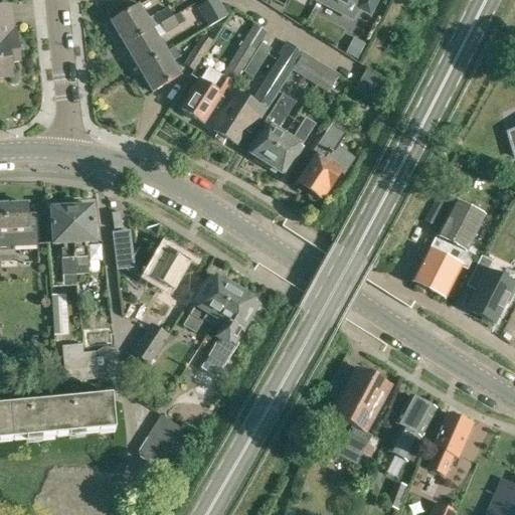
[(217,0),(216,0),(211,0),(197,8),(208,28),(227,17),(217,0)]
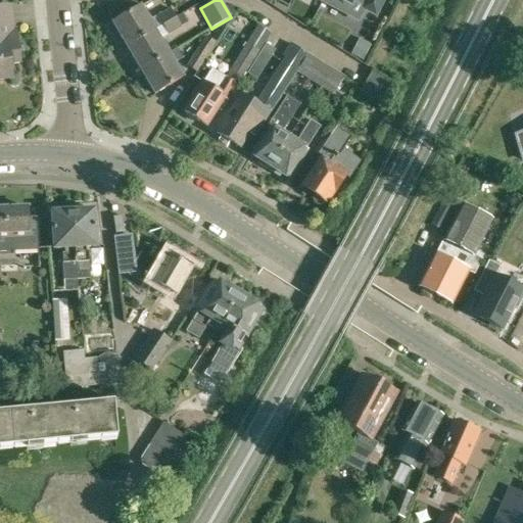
[(323,0),(322,2),(345,14),(352,0),(323,0)]
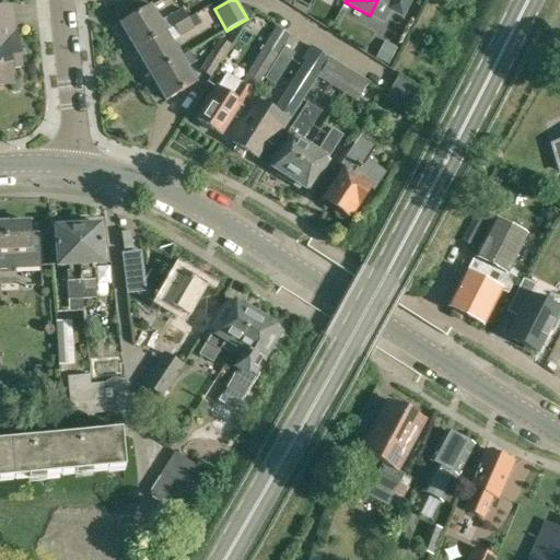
[(405,0),(397,14),(413,24),(427,0),(405,0)]
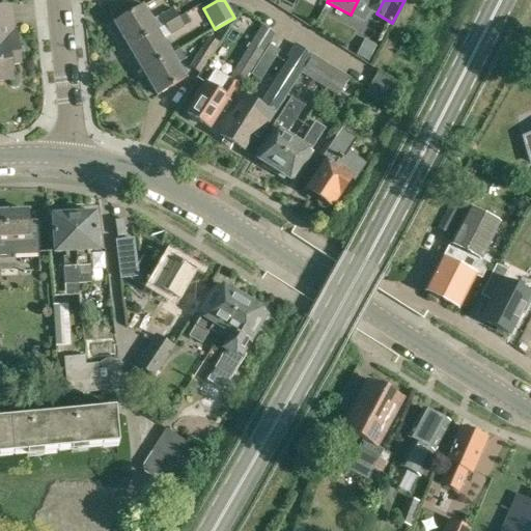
[(9,66),(19,65),(15,32),(11,32),(8,7),(0,8),(0,82),(10,81),(9,66)]
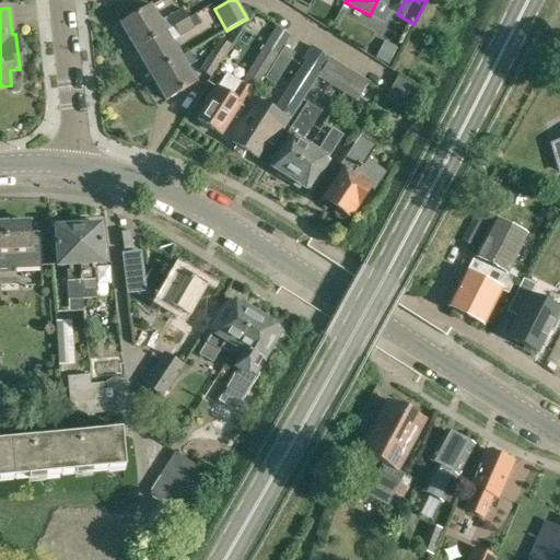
[(135,51),(187,19),(182,9),(159,23),(149,8),(119,25),(135,51)]
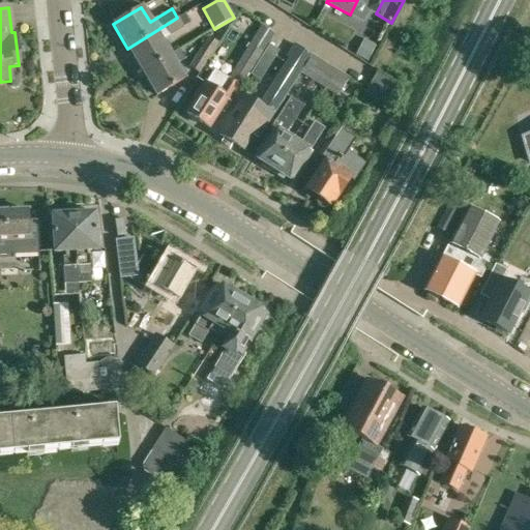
[(177,18),(127,49),(142,71),(170,55),(170,54),(162,40),(183,28),(177,18)]
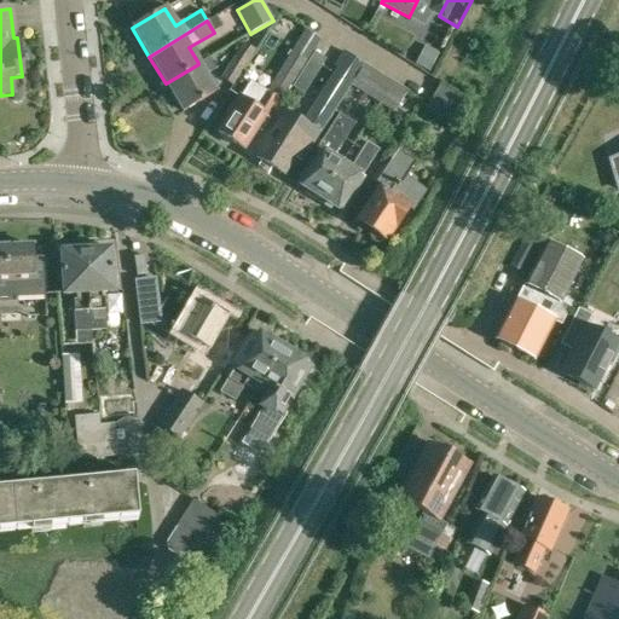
[(305,35),(294,52),(291,51),(265,96),(248,86),(237,103),(232,100),(226,111),(230,113),(218,132),(244,149),(256,128),(262,132),(270,119),(267,117),(278,99),(282,102),(307,61),(306,59),(318,42),(305,35)]
